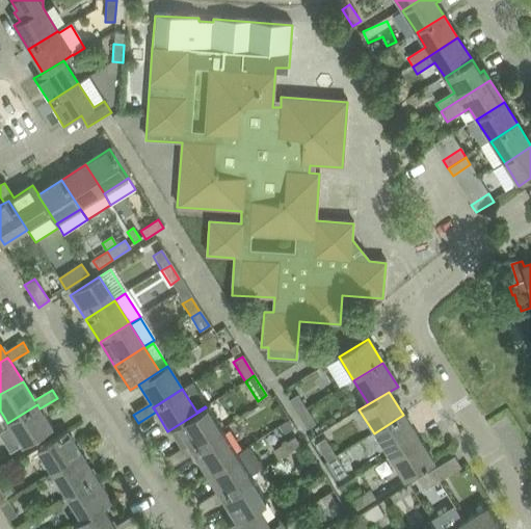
[(288,401),(297,416),(306,410),(296,396),(288,401)]
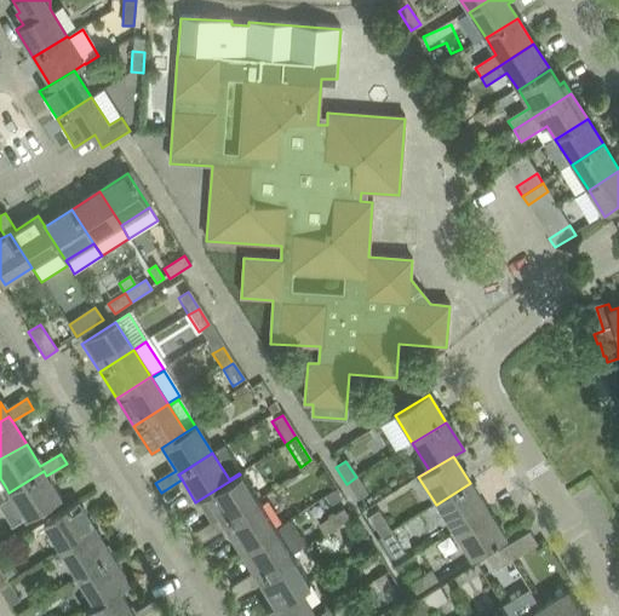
[(9,493),(6,488),(0,490),(0,504),(12,498),(27,520),(61,499),(46,476),(44,471),(9,493)]
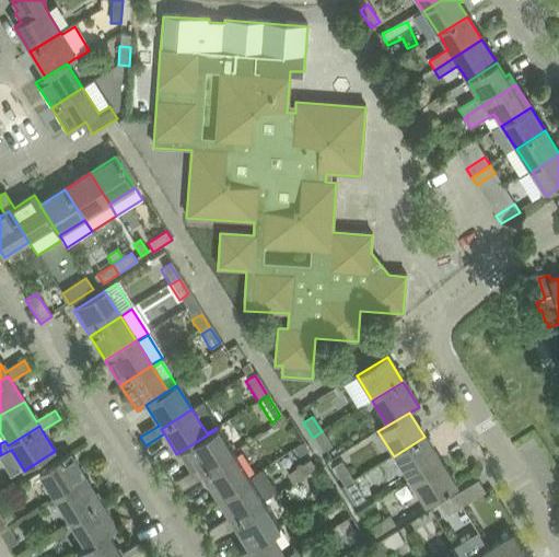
[(191,466),(195,472),(198,468),(201,473),(232,453),(217,429),(176,454),(185,467),(189,468),(191,466)]
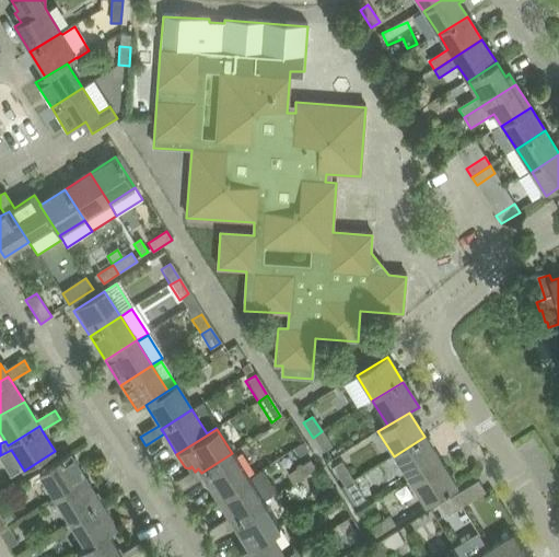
[(322,431),(313,438),(323,452),(332,447),(322,431)]
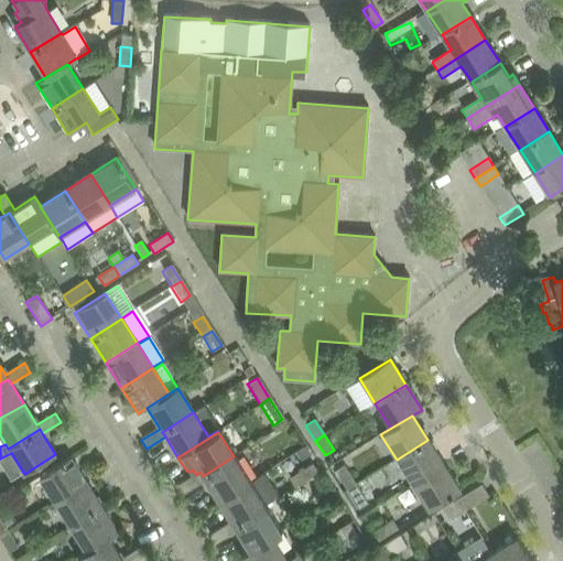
[(397,460),(412,484),(443,465),(428,440),(397,460)]
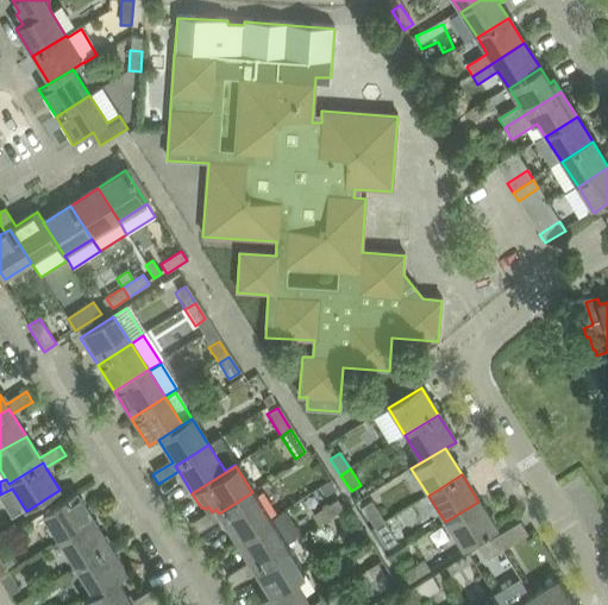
[(223,520),(236,541),(269,520),(252,492),(219,514),(215,509),(212,512),(192,524),(198,534),(223,520)]
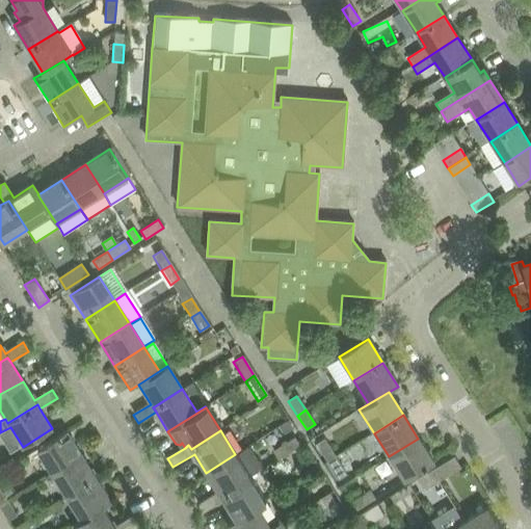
[(37,450),(52,475),(81,456),(67,432),(37,450)]
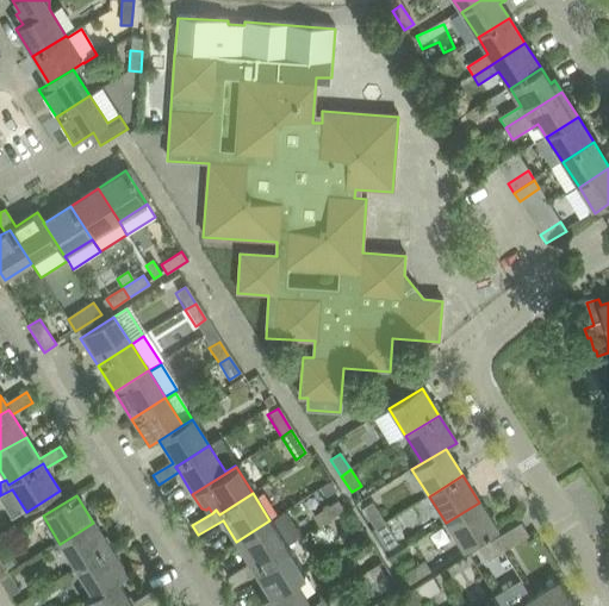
[(314,518),(319,528),(343,512),(337,503),(314,518)]
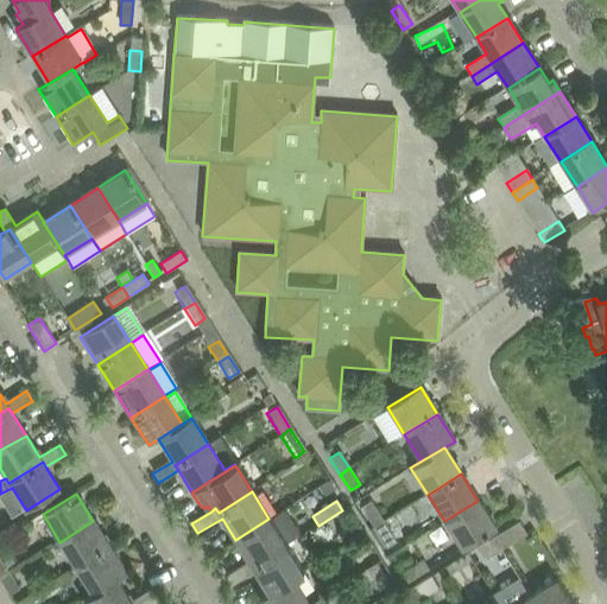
[(478,501),(444,521),(462,550),(495,528),(478,501)]
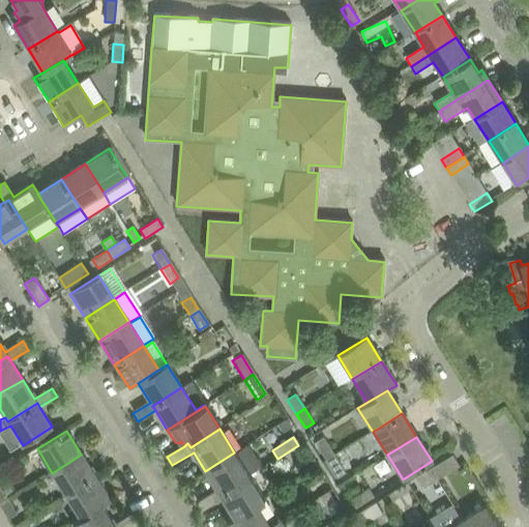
[(315,443),(326,460),(333,456),(323,438),(315,443)]
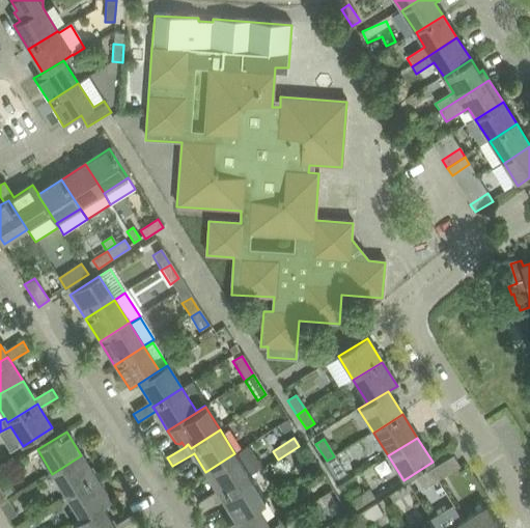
[(234,453),(205,472),(218,492),(221,496),(250,477),(248,475),(260,467),(248,447),(235,455),(234,453)]
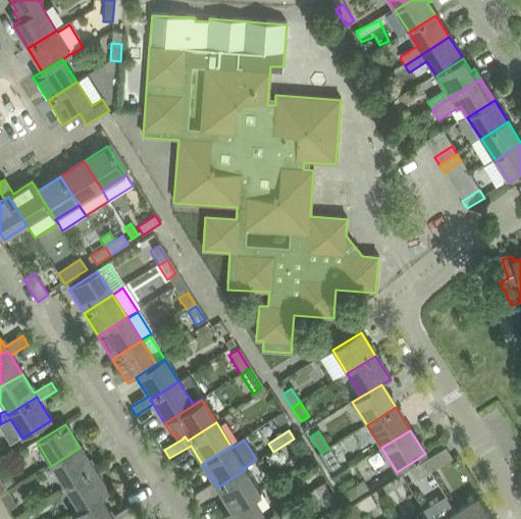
[(51,466),(66,488),(94,471),(80,448),(51,466)]
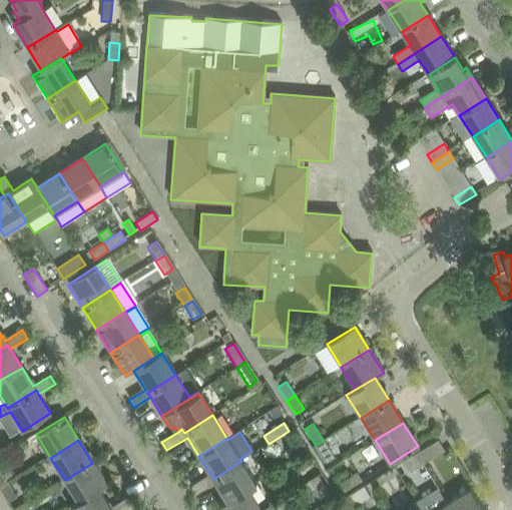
[(323,441),(316,445),(327,463),(335,458),(323,441)]
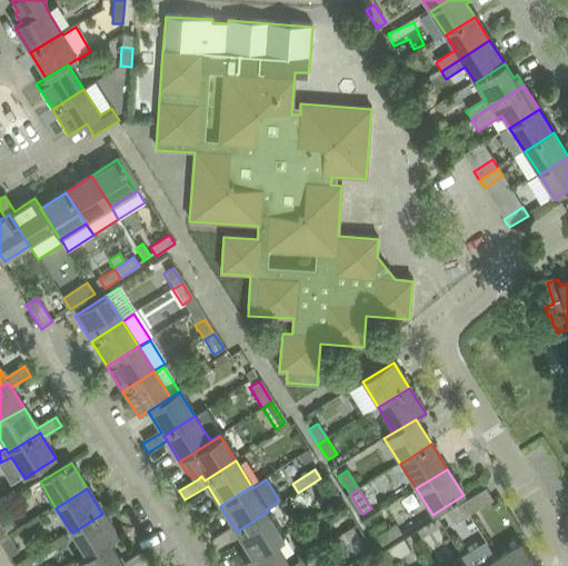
[(486,489),(461,505),(469,517),(492,502),(486,489)]
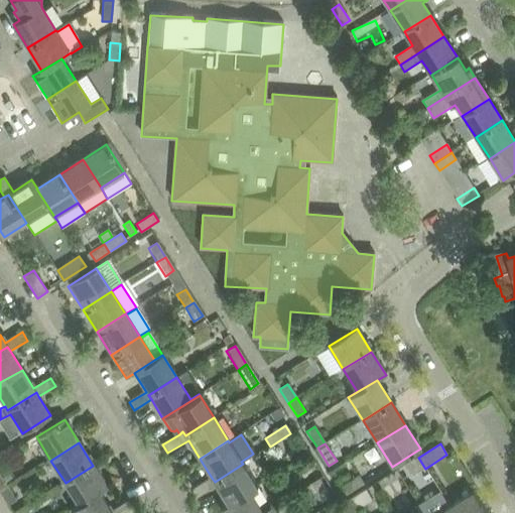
[(425,469),(418,458),(403,467),(410,478),(425,469)]
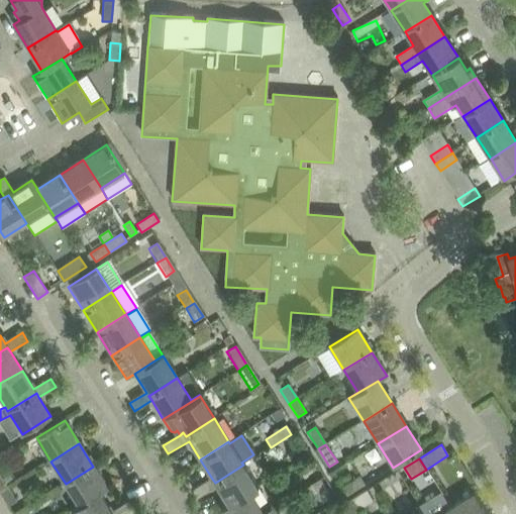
[(217,487),(229,505),(229,506),(248,493),(258,488),(243,465),(215,483),(212,479),(192,492),(196,499),(217,487)]
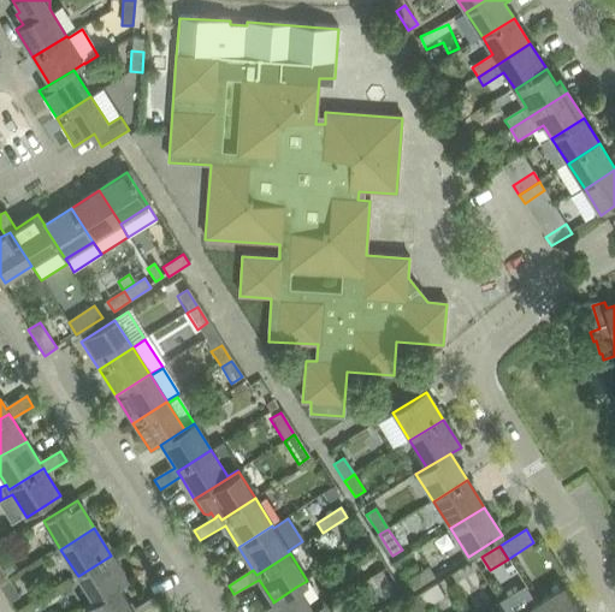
[(84,610),(84,611),(119,589),(118,589),(129,583),(111,556),(78,576),(95,604),(84,610)]
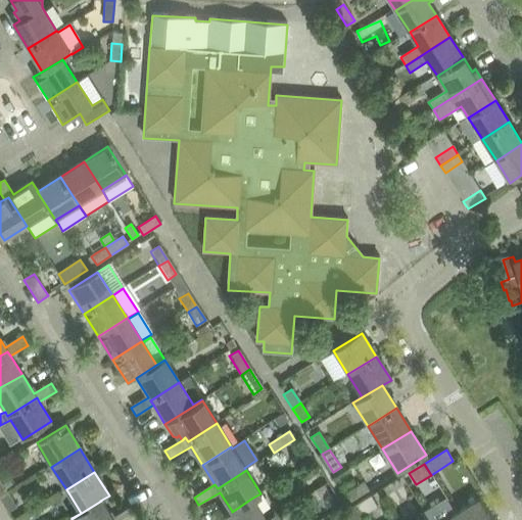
[(0,500),(8,494),(0,481),(0,500)]
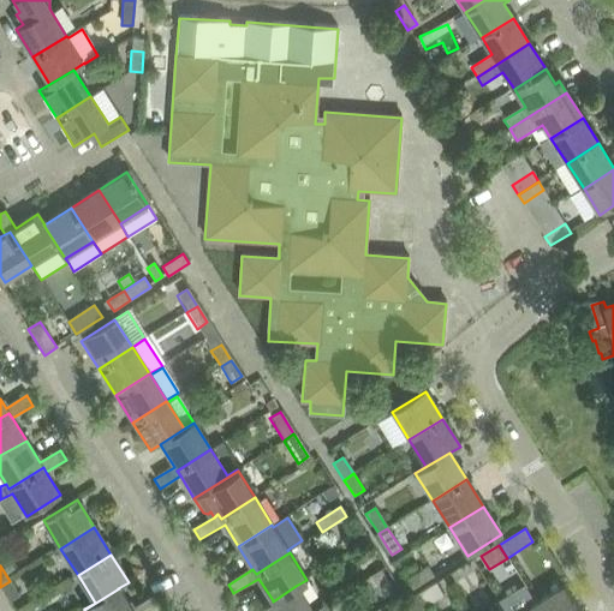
[(406,580),(412,589),(434,576),(428,567),(406,580)]
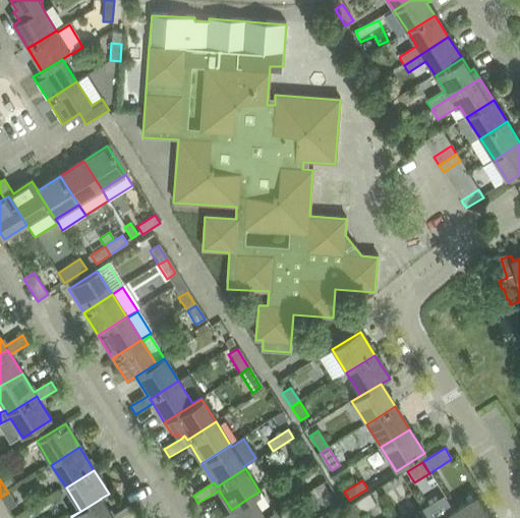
[(314,488),(326,507),(335,501),(324,482),(314,488)]
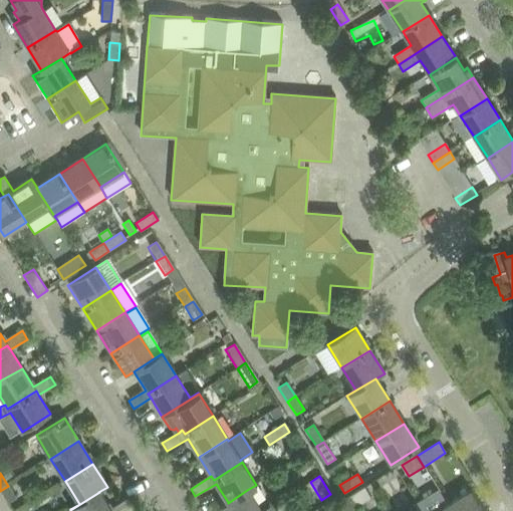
[(8,486),(0,491),(8,504),(16,498),(8,486)]
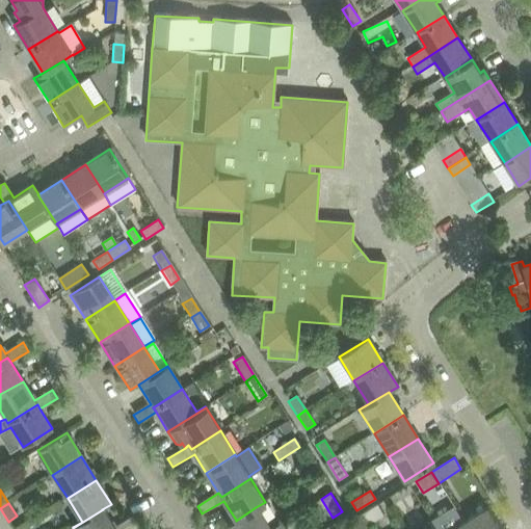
[(377,506),(361,516),(367,525),(368,527),(385,517),(383,514),(377,506)]
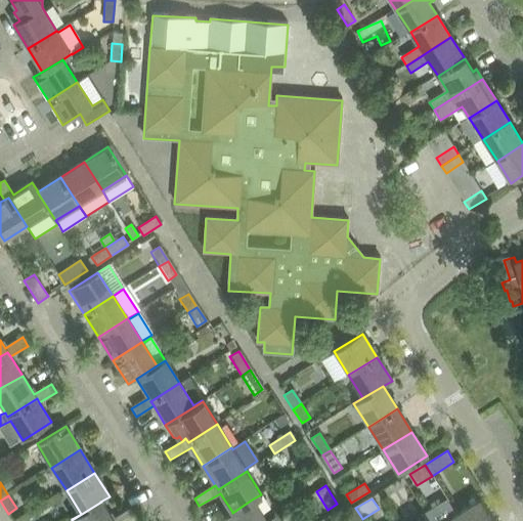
[(264,520),(252,500),(232,513),(232,512),(223,517),(225,520),(264,520)]
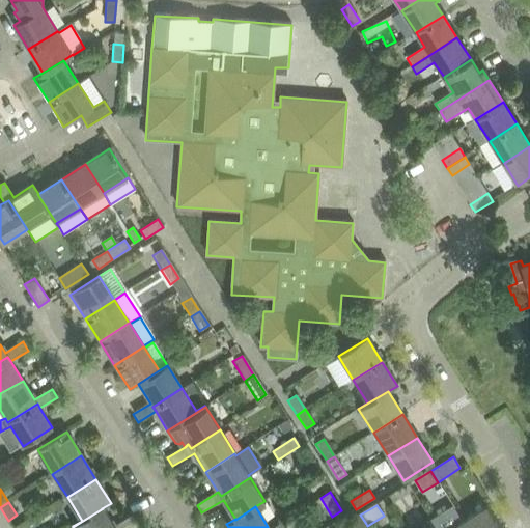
[(499,527),(486,507),(463,522),(466,527),(499,527)]
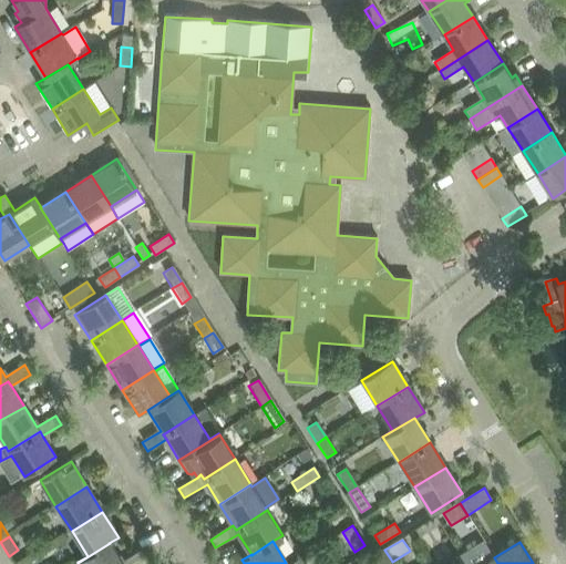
[(78,563),(122,563),(110,543),(78,563)]
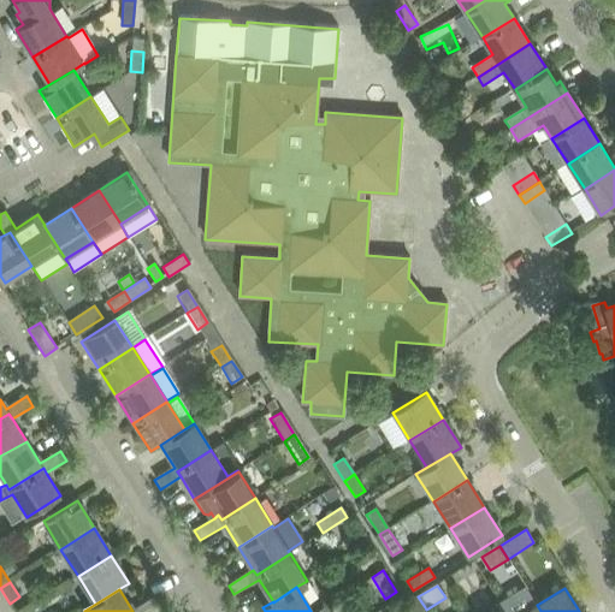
[(527,589),(500,606),(502,611),(540,611),(537,605),(527,589)]
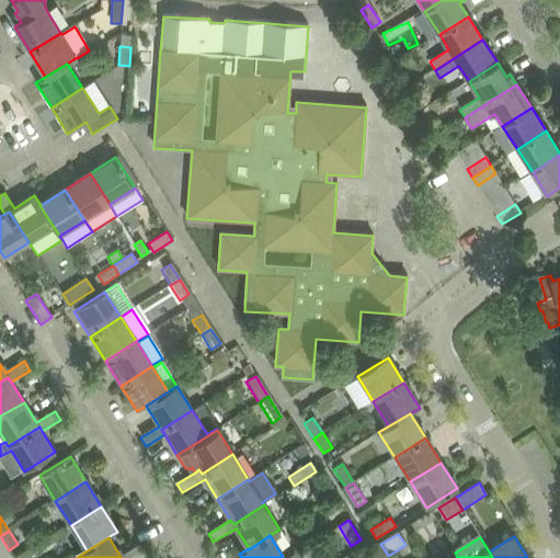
[(380,544),(364,555),(365,557),(386,557),(388,556),(387,554),(380,544)]
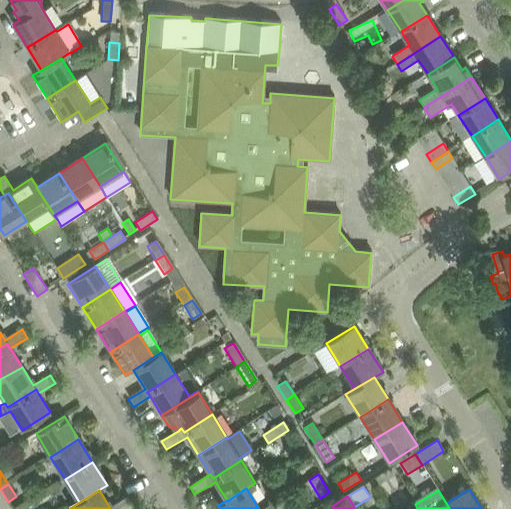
[(128,508),(132,506),(127,498),(110,508),(128,508)]
